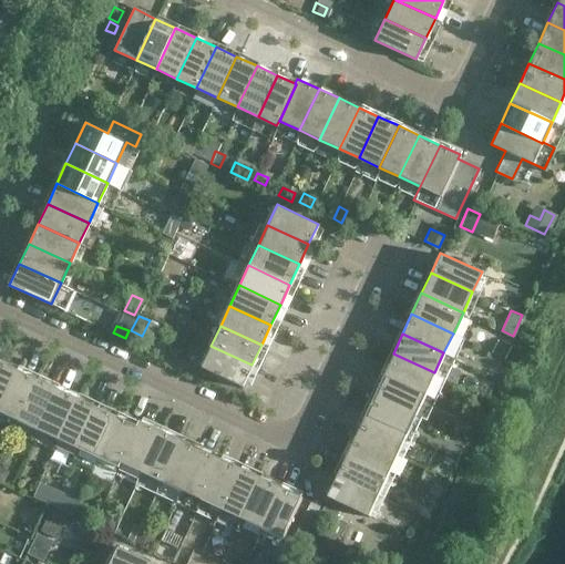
[(496,337),(491,349),(503,356),(510,342),(496,337)]
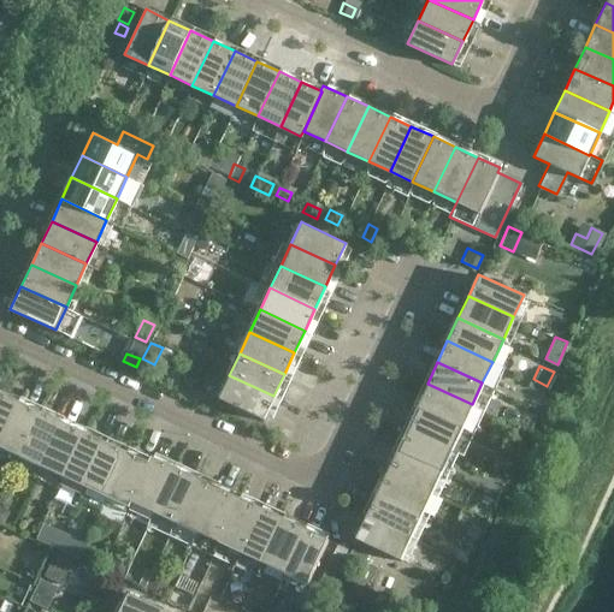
[(218,398),(264,419),(273,396),(229,375),(218,398)]
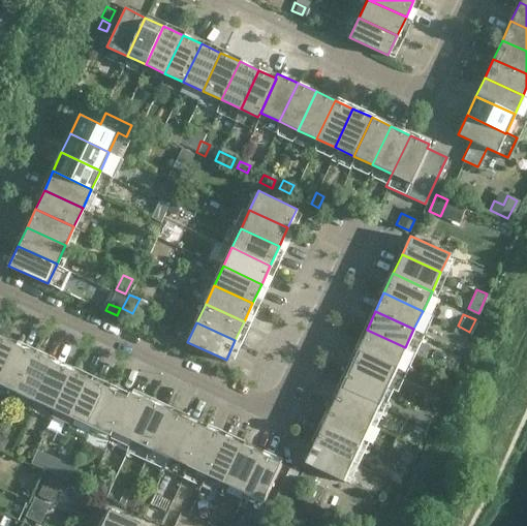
[(397,366),(405,347),(367,330),(358,348),(397,366)]
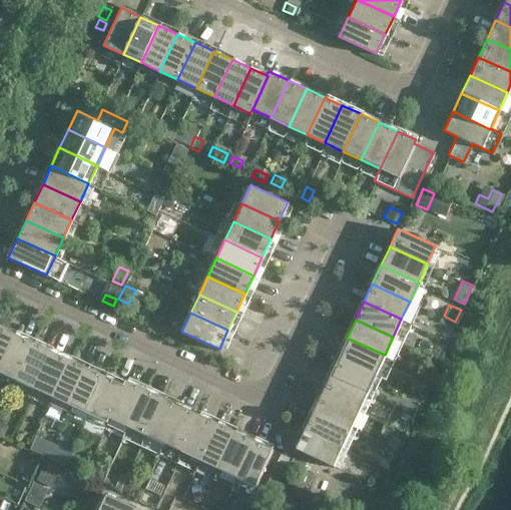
[(0,363),(14,333),(0,326),(0,363)]
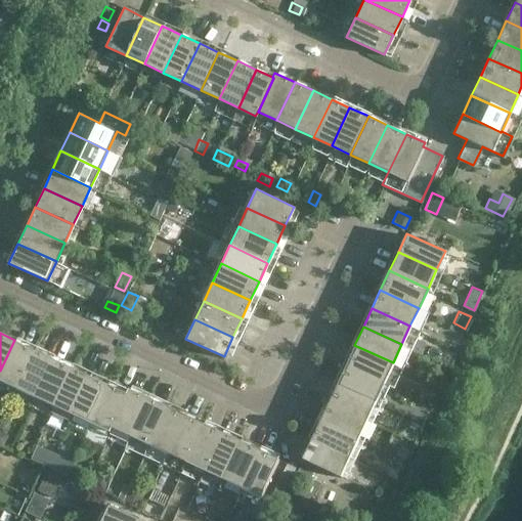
[(0,379),(15,387),(34,349),(14,340),(0,371),(0,379)]
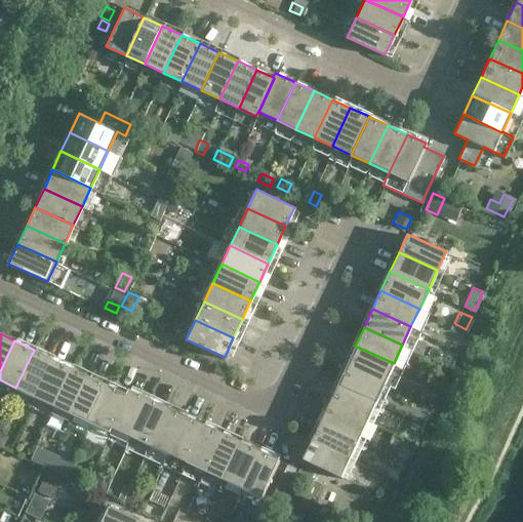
[(385,383),(394,363),(355,346),(346,364),(385,383)]
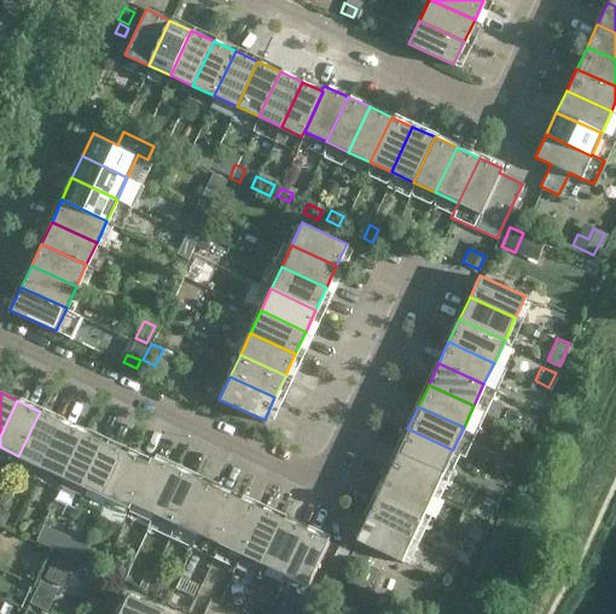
[(41,467),(63,422),(40,411),(18,456),(41,467)]
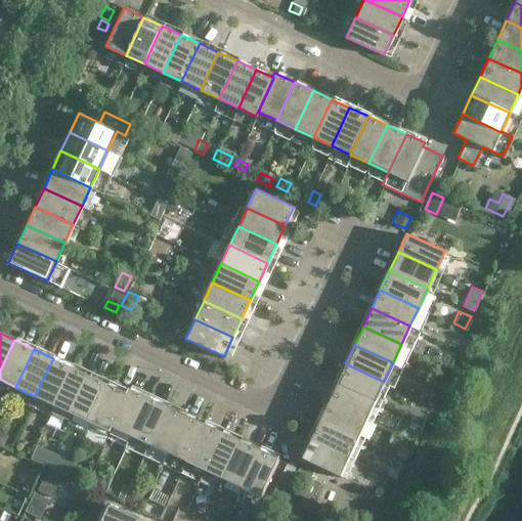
[(35,396),(52,404),(71,366),(53,358),(35,396)]
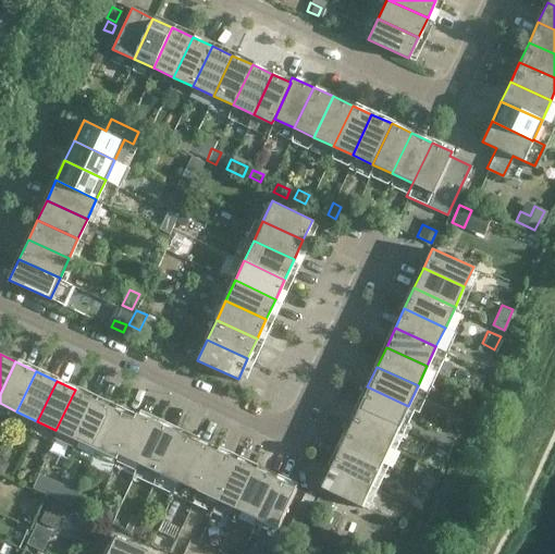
[(398,426),(408,406),(367,386),(358,407),(398,426)]
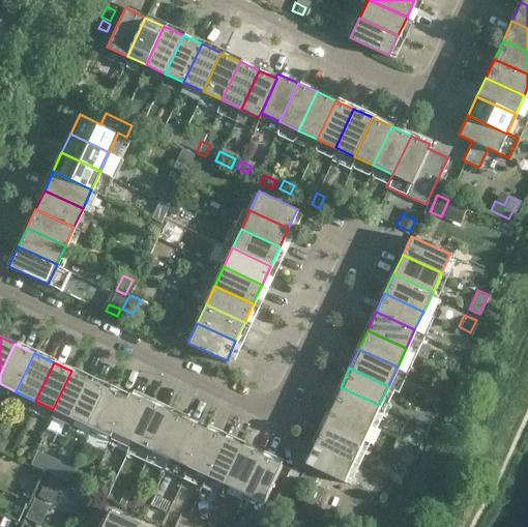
[(90,379),(71,371),(53,409),(72,418),(90,379)]
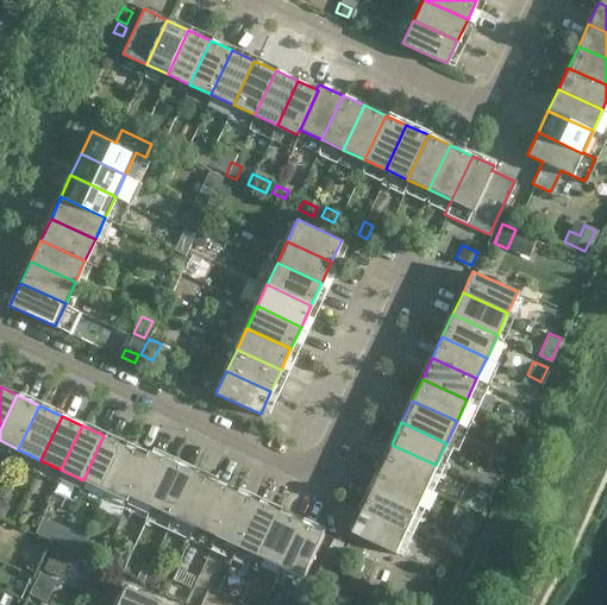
[(105,490),(125,446),(104,435),(83,480),(105,490)]
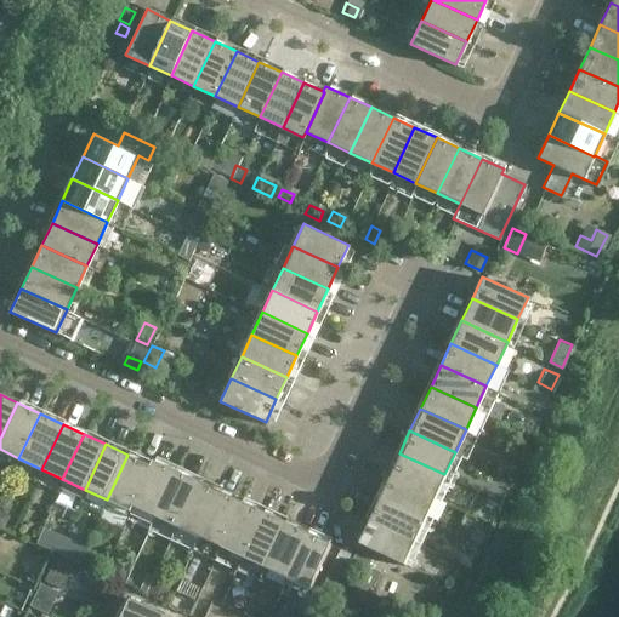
[(435,496),(444,474),(399,453),(388,475),(435,496)]
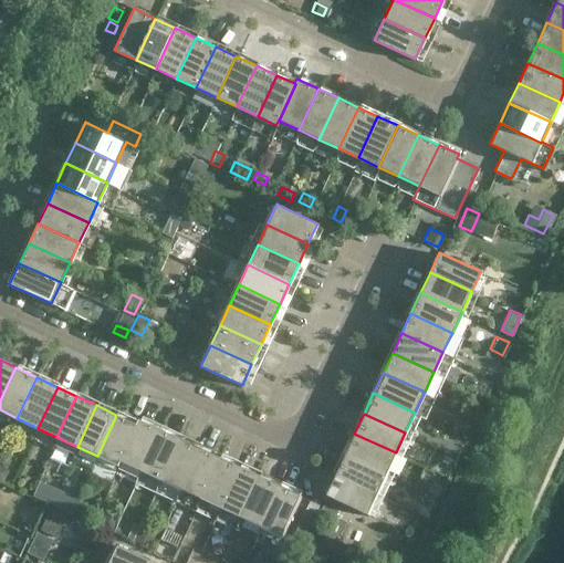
[(97,456),(117,466),(119,460),(136,424),(135,424),(116,415),(97,456)]
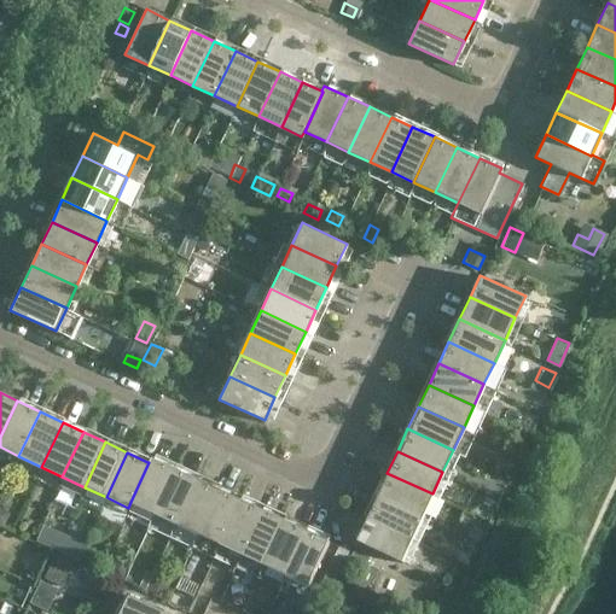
[(174,467),(150,456),(147,462),(149,462),(131,502),(152,512),(174,467)]
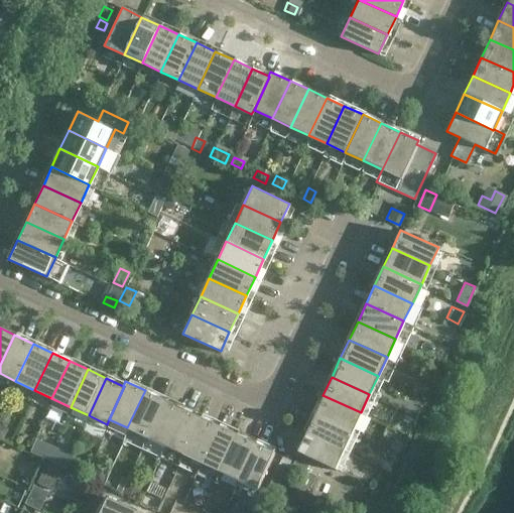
[(146,436),(163,399),(145,390),(127,427),(146,436)]
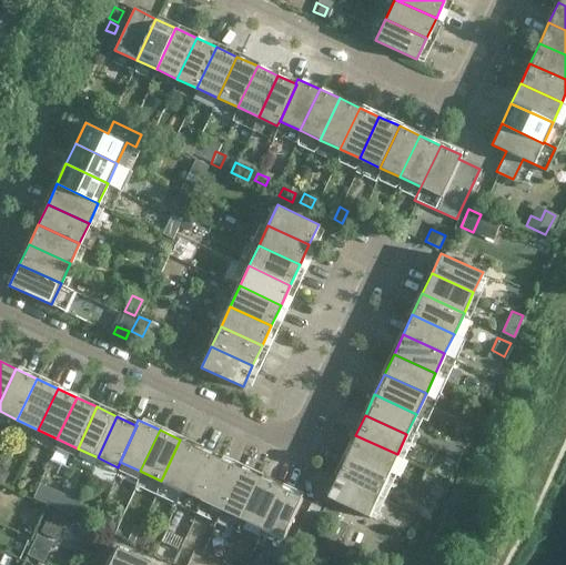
[(346,455),(387,474),(397,454),(355,435),(346,455)]
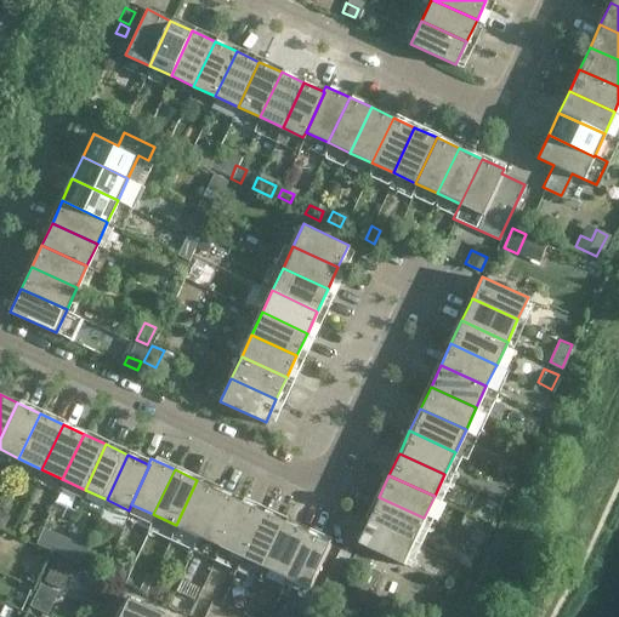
[(198,535),(219,490),(197,480),(176,525),(198,535)]
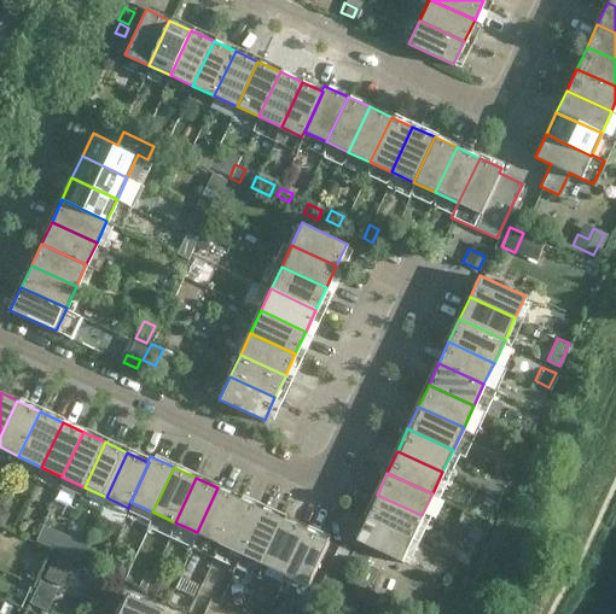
[(239,498),(218,487),(197,532),(219,543),(239,498)]
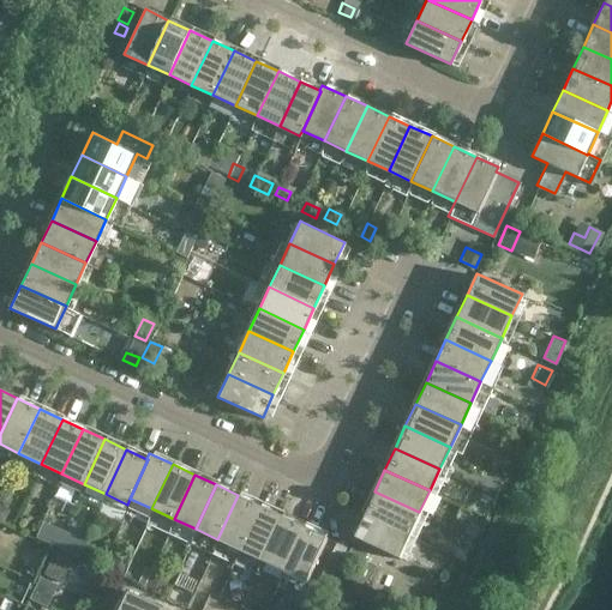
[(409,533),(419,512),(375,491),(364,513),(409,533)]
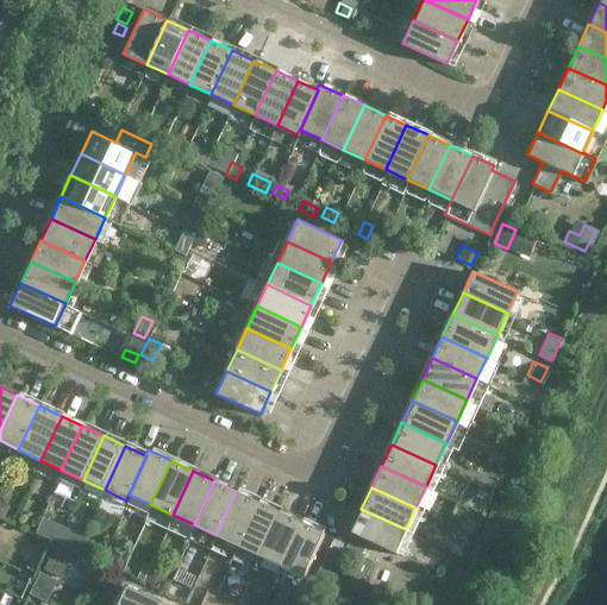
[(238,546),(258,500),(236,491),(216,535),(238,546)]
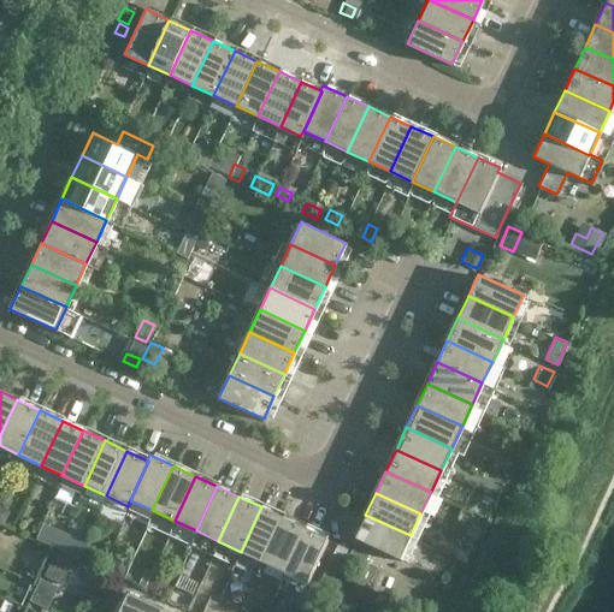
[(263,562),(283,517),(261,506),(241,552),(263,562)]
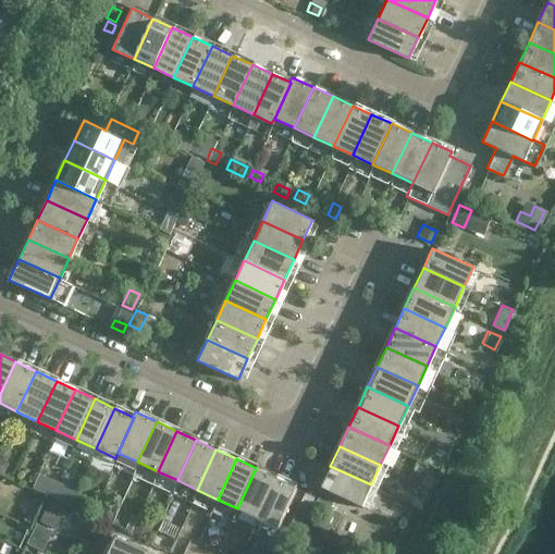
[(320,487),(315,499),(329,505),(334,493),(361,506),(371,484),(330,466),(320,487)]
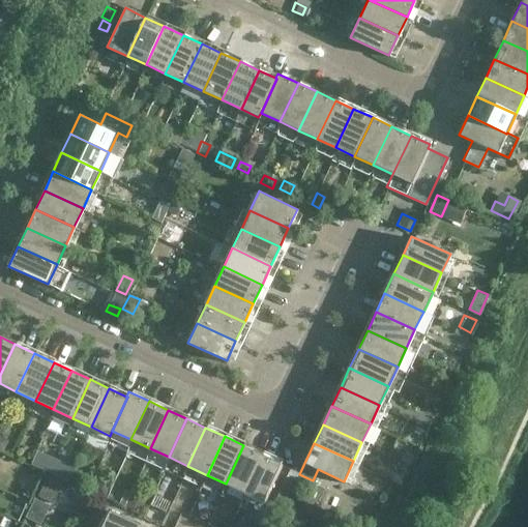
[(243,492),(262,454),(243,445),(226,484),(243,492)]
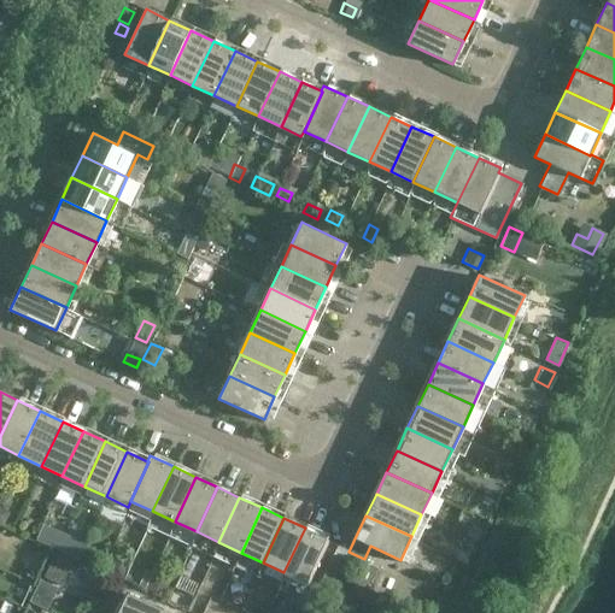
[(283,572),(306,583),(327,538),(305,528),(283,572)]
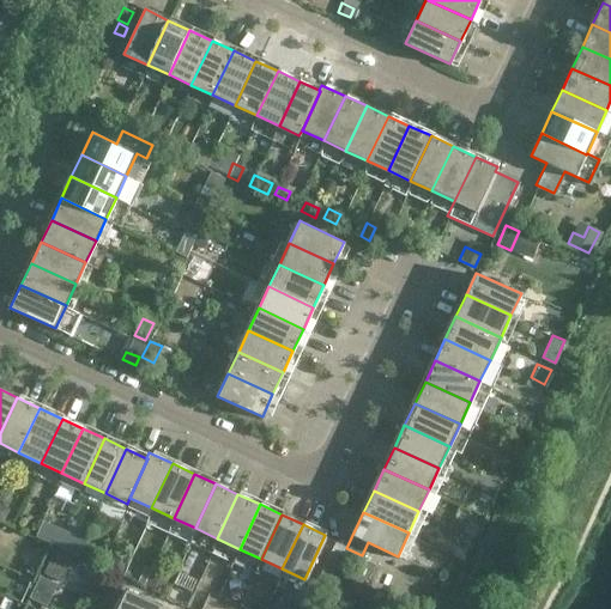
[(49,529),(46,537),(54,541),(58,533),(49,529)]
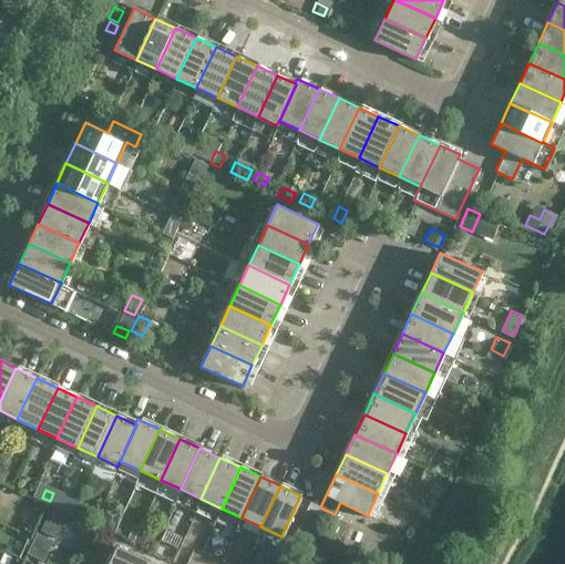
[(55,494),(51,502),(61,506),(65,499),(55,494)]
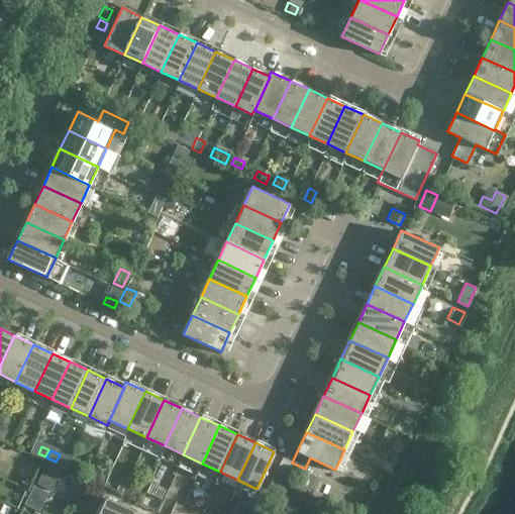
[(95,465),(89,478),(100,483),(106,471),(95,465)]
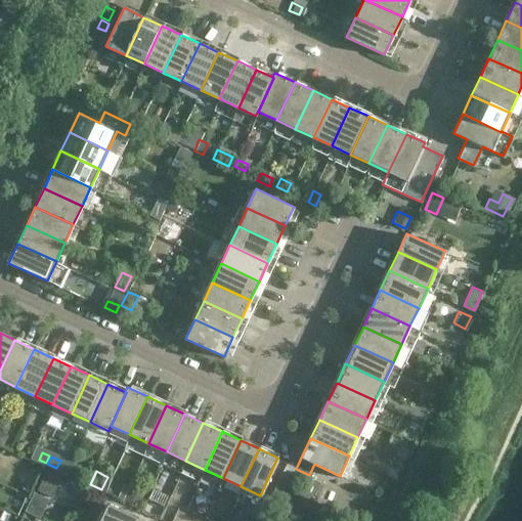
[(112,476),(104,490),(118,496),(125,483),(112,476)]
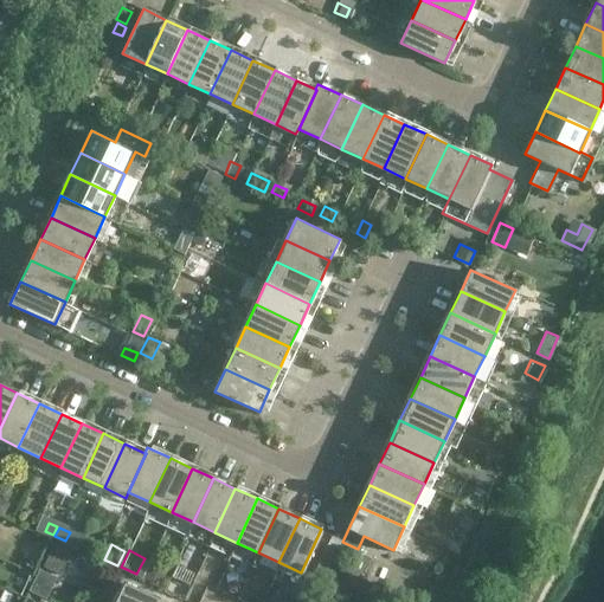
[(151,560),(142,576),(158,583),(166,567),(151,560)]
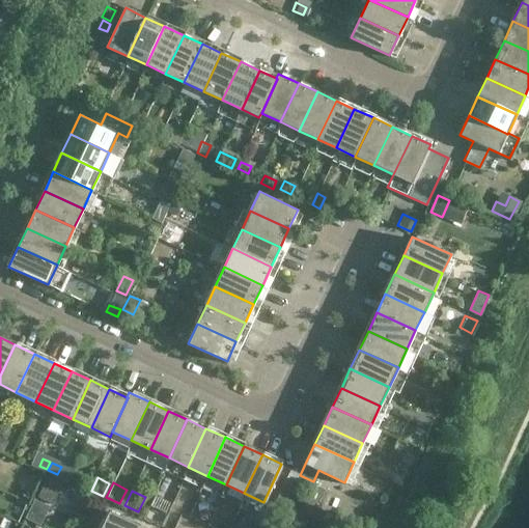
[(147,527),(110,510),(102,527),(147,527)]
